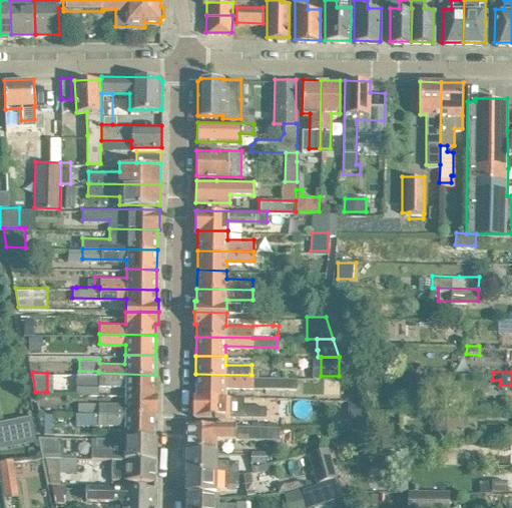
[(154,393),(155,375),(98,373),(98,384),(124,384),(124,394),(154,393)]
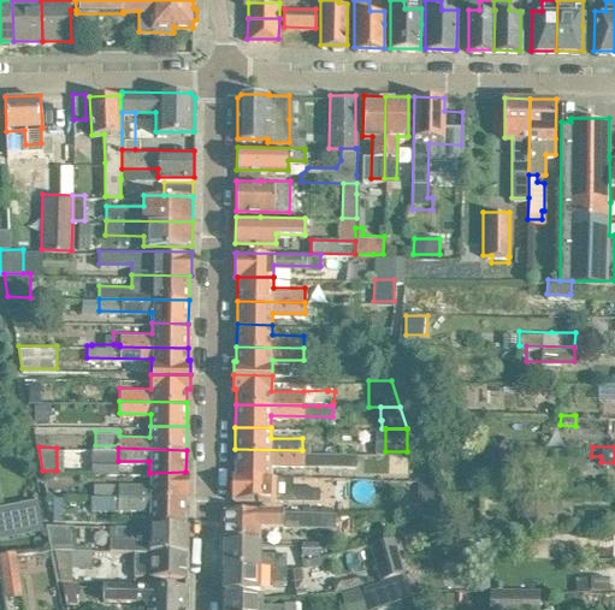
[(356,451),(332,451),(302,450),(235,449),(235,473),(270,473),(270,463),(356,465),(356,451)]
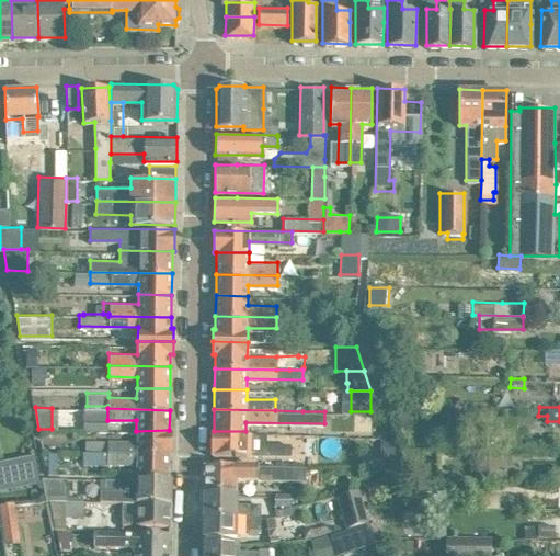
[(172,430),(169,430),(136,431),(136,440),(84,440),(84,452),(107,452),(169,453),(171,453),(172,430)]
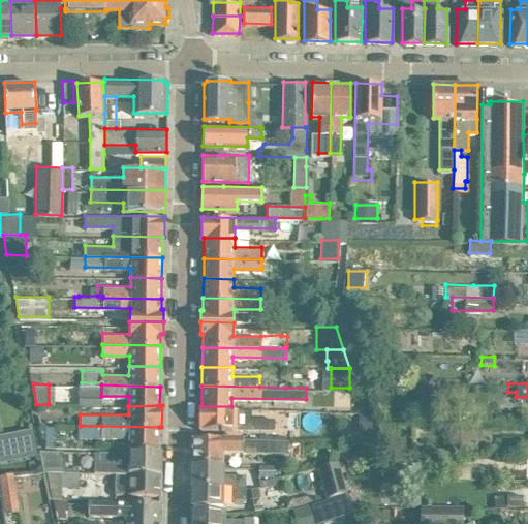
[(231,406),(202,406),(199,406),(198,427),(274,429),(274,417),(251,417),(251,407),(231,406)]
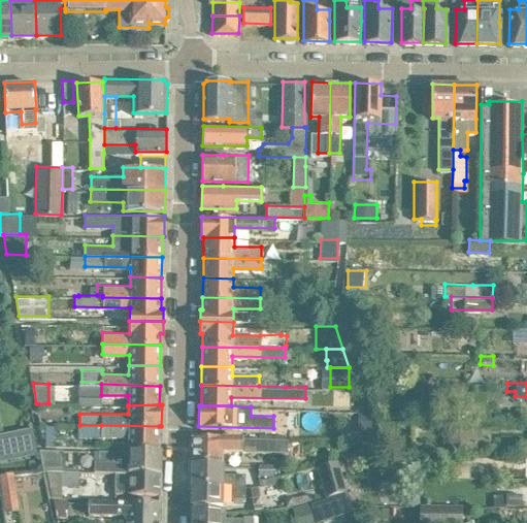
[(372,411),(359,411),(359,429),(372,429),(372,411)]
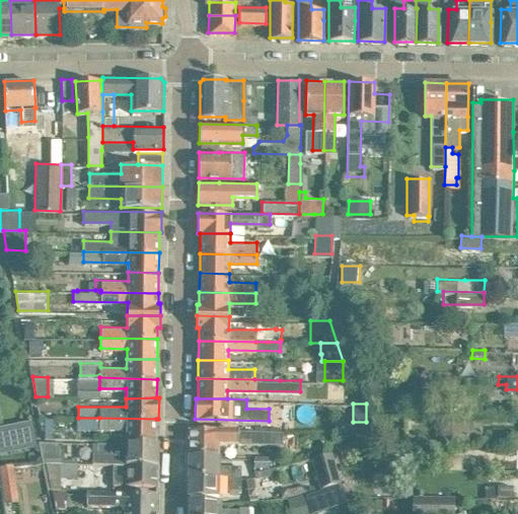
[(156,438),(156,419),(99,418),(78,418),(77,428),(126,429),(126,438),(156,438)]
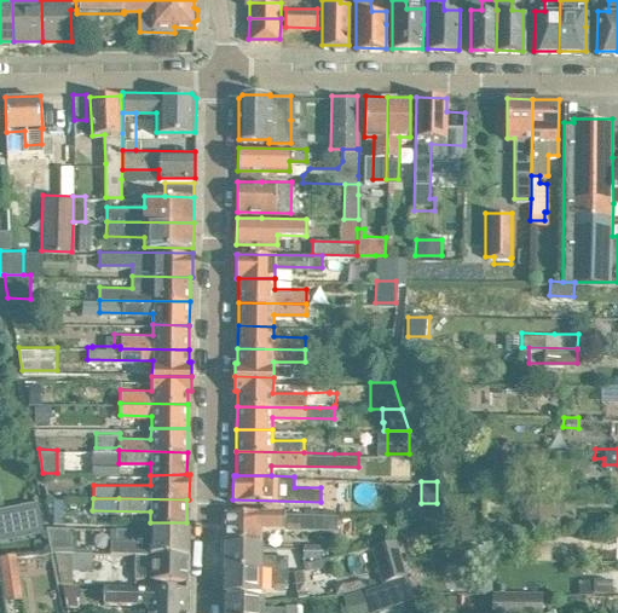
[(38,501),(0,507),(0,528),(41,521),(38,501)]
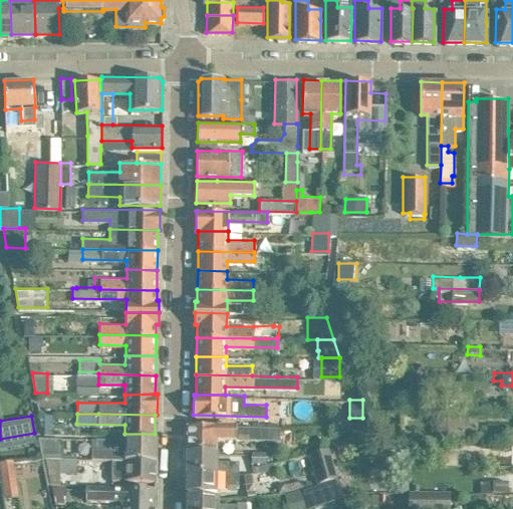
[(280,426),(260,426),(187,424),(187,447),(216,447),(216,437),(280,438),(280,426)]
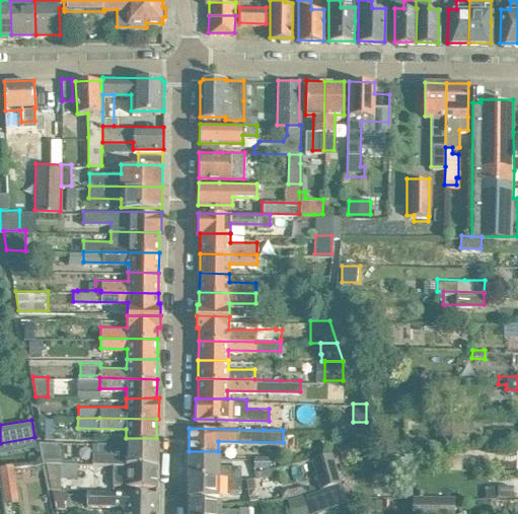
[(62,440),(60,440),(37,440),(42,461),(71,461),(71,456),(62,456),(62,440)]
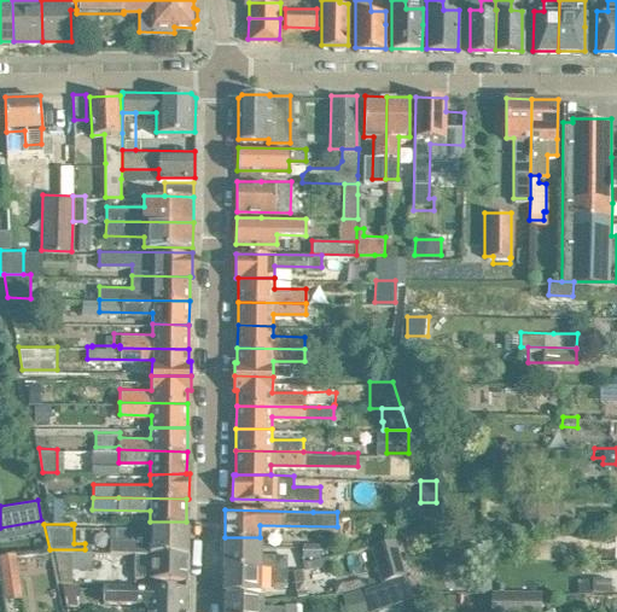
[(188,526),(186,526),(110,525),(109,549),(134,551),(188,552),(188,526)]
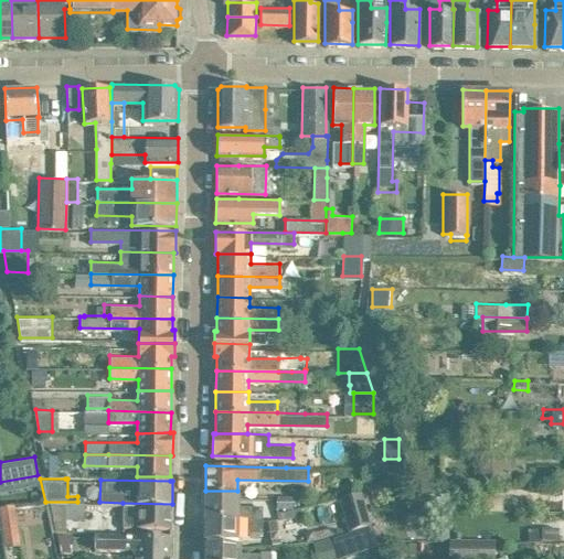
[(361,492),(340,496),(349,529),(370,524),(361,492)]
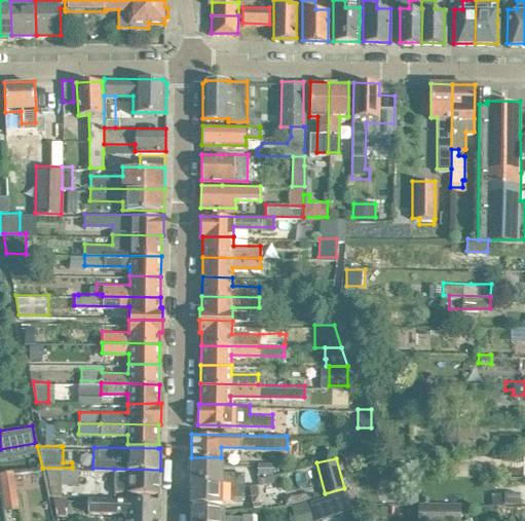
[(222,461),(212,461),(191,460),(191,481),(232,482),(232,484),(244,484),(244,471),(221,470),(222,461)]
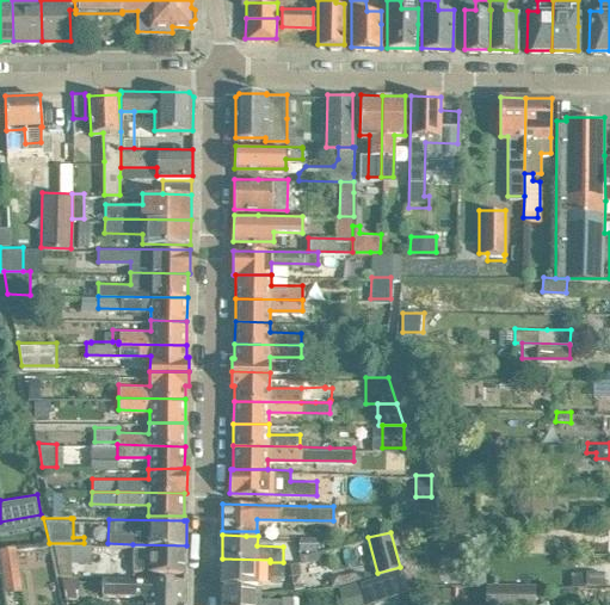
[(299,548),(315,548),(315,535),(297,535),(299,548)]
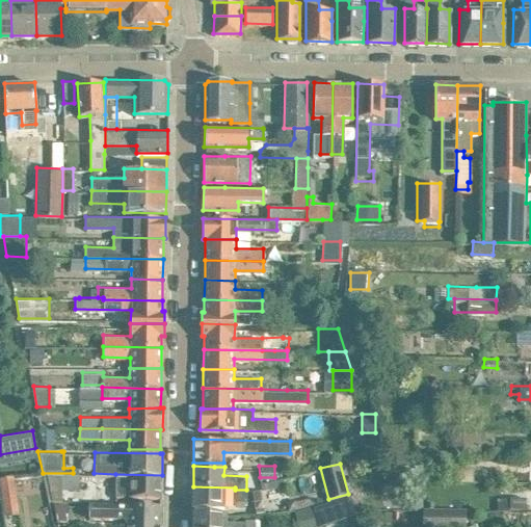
[(80,473),(73,473),(43,473),(46,499),(61,499),(61,488),(80,488),(80,473)]
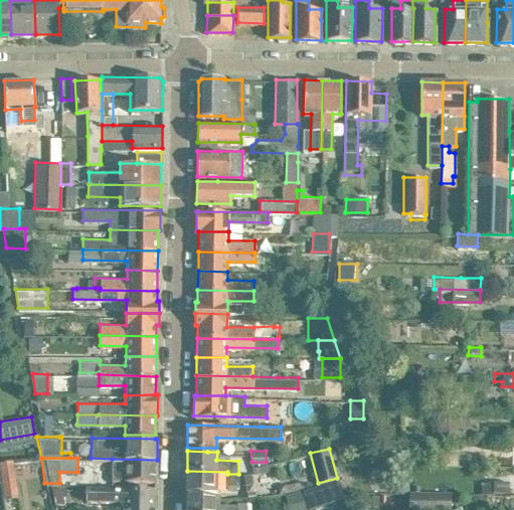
[(0,461),(5,497),(18,495),(13,459),(0,461)]
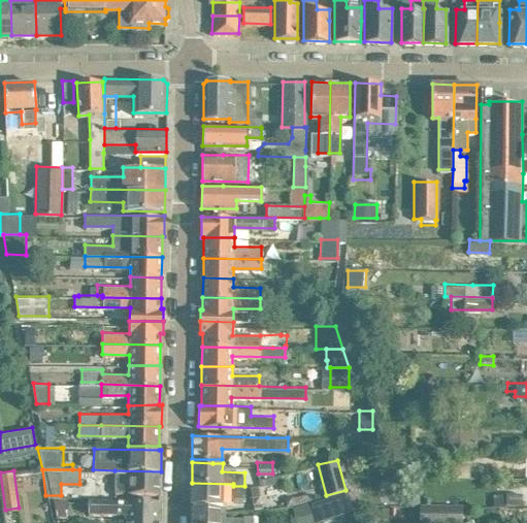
[(160,493),(161,471),(114,470),(114,492),(160,493)]
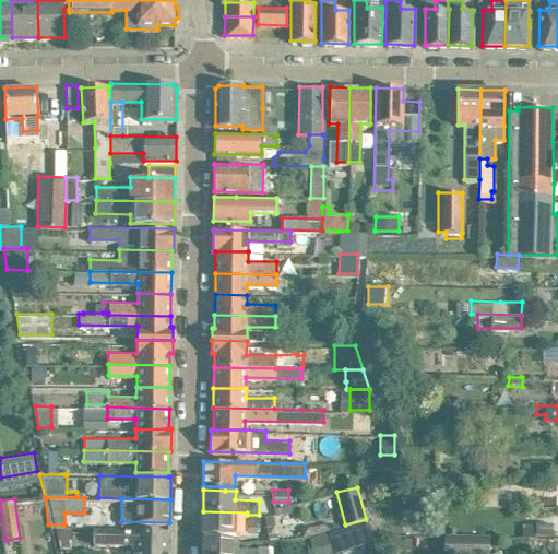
[(275,514),(296,509),(295,501),(273,506),(275,514)]
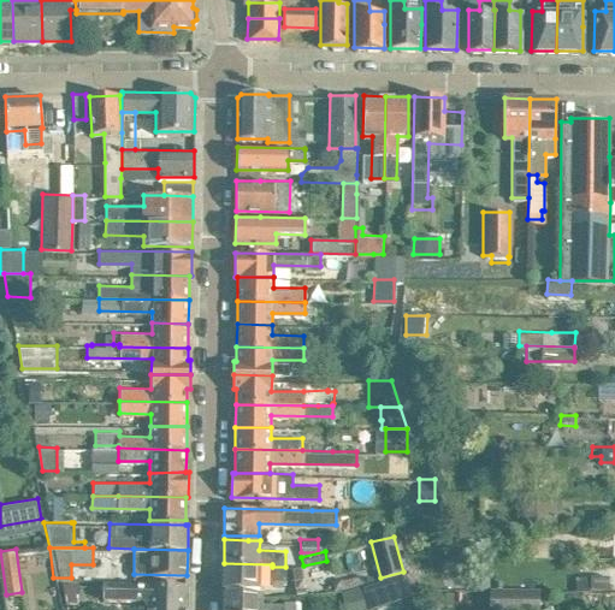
[(284,579),(285,567),(272,567),(272,564),(224,563),(223,588),(259,588),(259,579),(284,579)]
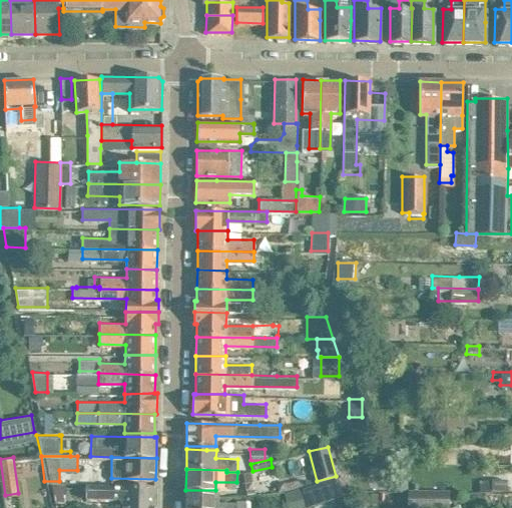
[(337,476),(301,488),(307,506),(343,495),(337,476)]
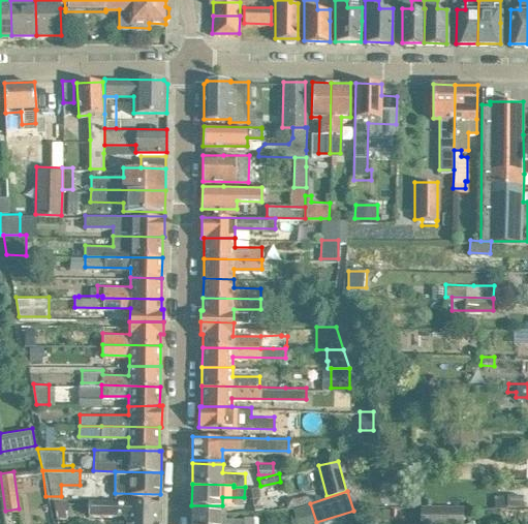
[(506,492),(506,503),(523,503),(523,492),(506,492)]
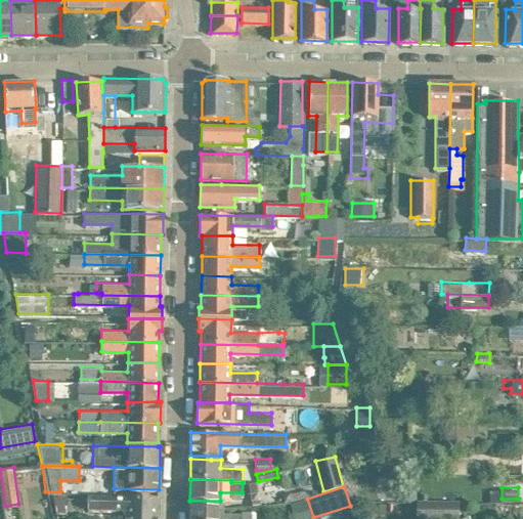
[(290,491),(292,499),(303,495),(301,488),(290,491)]
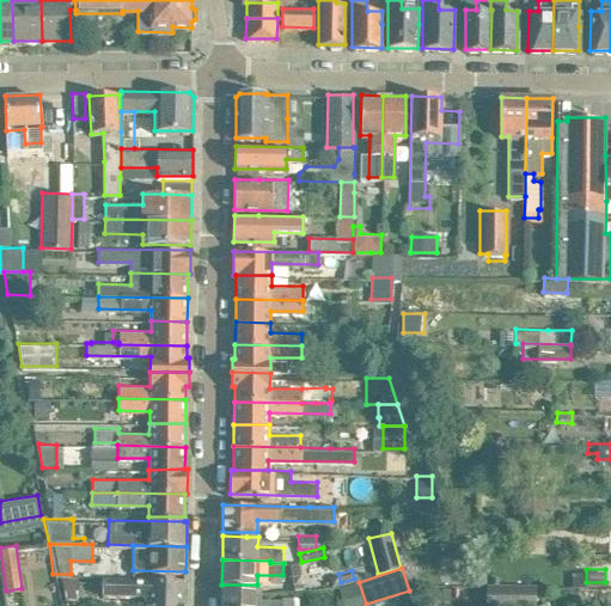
[(145,604),(185,604),(185,580),(162,580),(103,579),(102,593),(122,593),(122,601),(145,601),(145,604)]
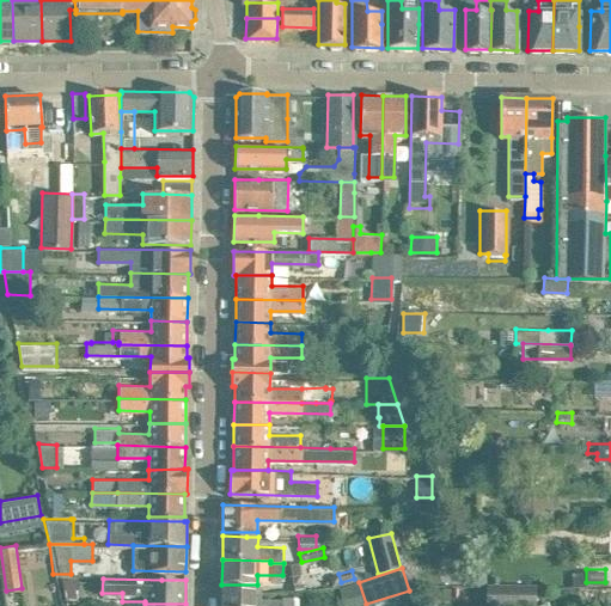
[(359,582),(359,580),(341,585),(346,605),(354,605),(365,603),(359,582)]
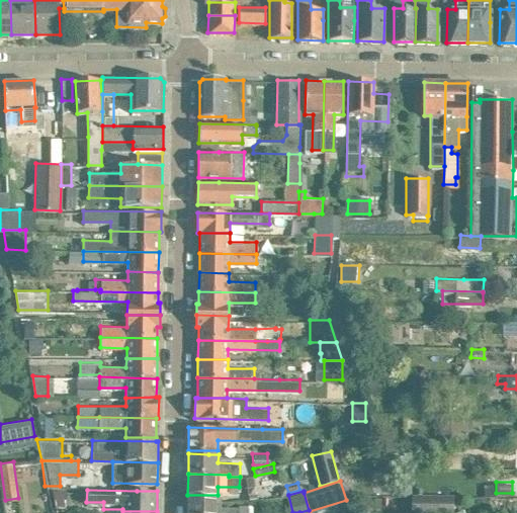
[(411,512),(452,512),(453,494),(412,493),(411,512)]
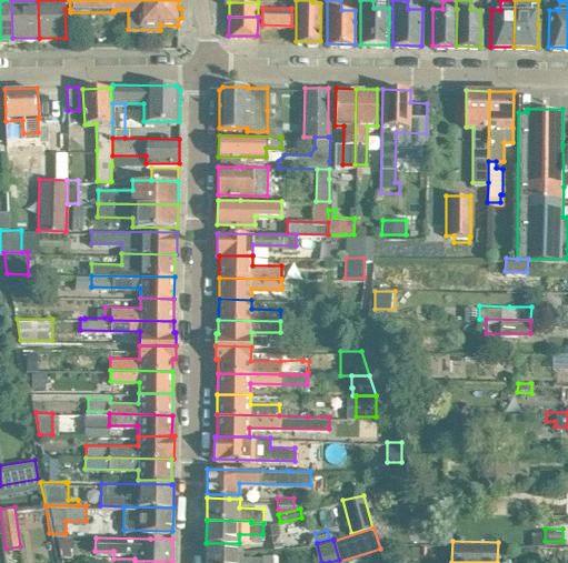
[(277,562),(277,554),(272,554),(262,554),(262,556),(241,556),(241,549),(228,549),(206,548),(205,562),(277,562)]
